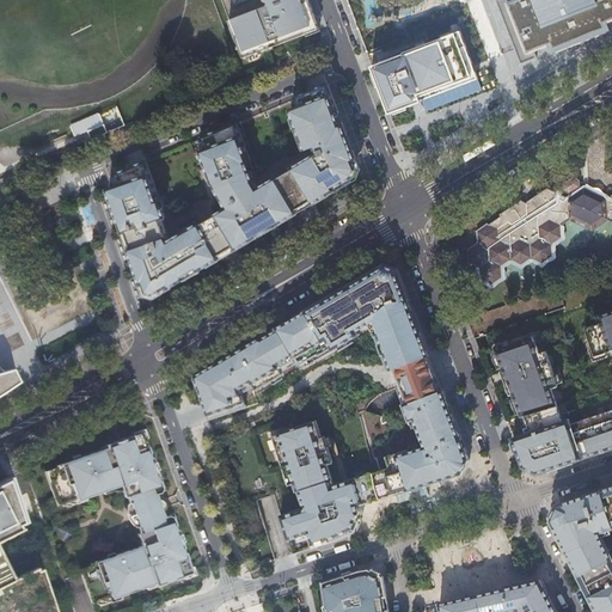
[(307,0),(221,0),(232,28),(244,59),(319,30),(307,0)]
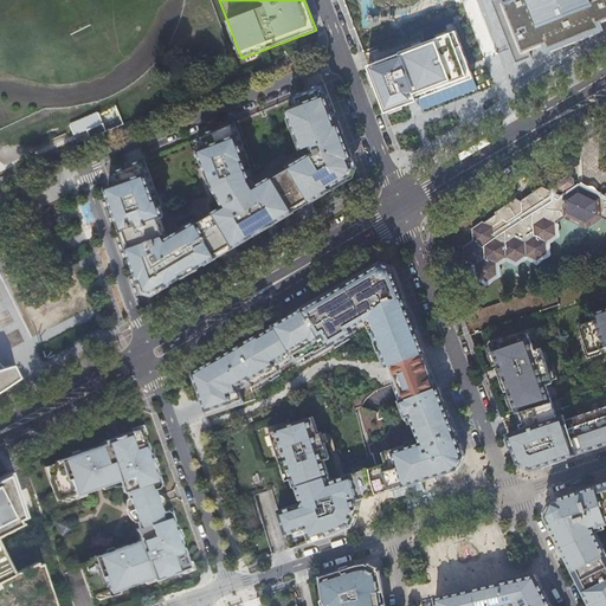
[(605,0),(491,0),(516,63),(533,57),(529,50),(547,43),(549,49),(601,27),(599,23),(605,19),(605,0)]
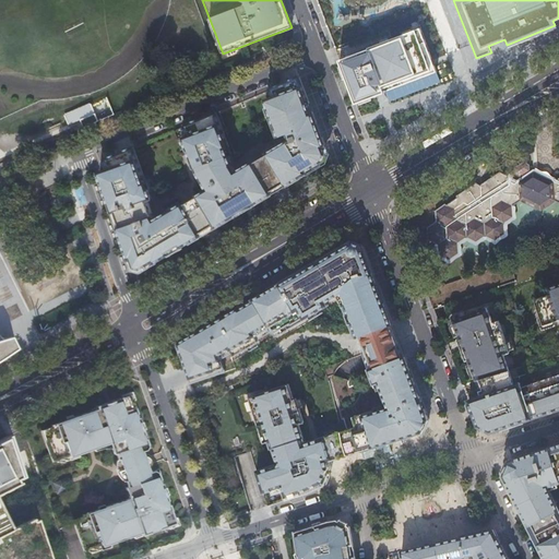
[(417,22),(339,51),(355,95),(423,69),(433,66),(417,22)]
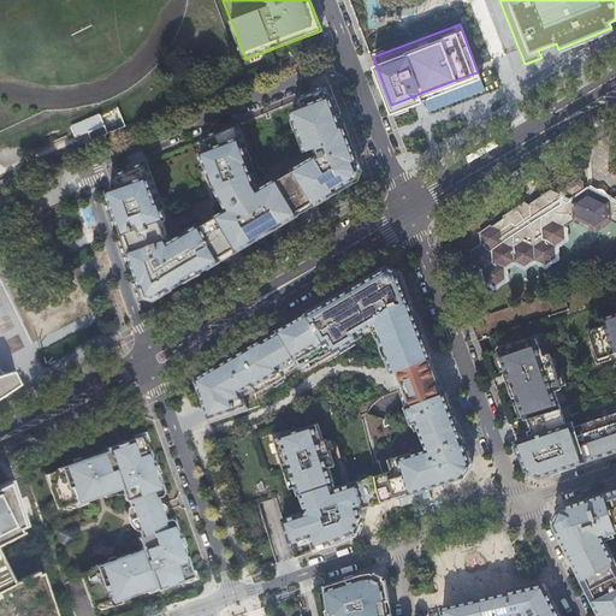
[(167,218),(147,163),(116,176),(110,190),(148,298),(153,300),(221,259),(220,256),(236,248),(237,249),(300,213),(298,211),(312,203),(313,203),(314,202),(315,203),(363,176),(330,86),(300,99),(303,107),(294,111),(297,118),(295,118),(308,152),(319,147),(323,157),(320,159),(318,157),(295,170),(296,170),(279,179),(260,190),(255,182),(248,163),(253,161),(238,124),(205,138),(209,150),(202,153),(214,185),(217,185),(218,190),(229,209),(218,215),(218,217),(202,226),(201,225),(171,243),(167,238),(161,220),(167,218)]
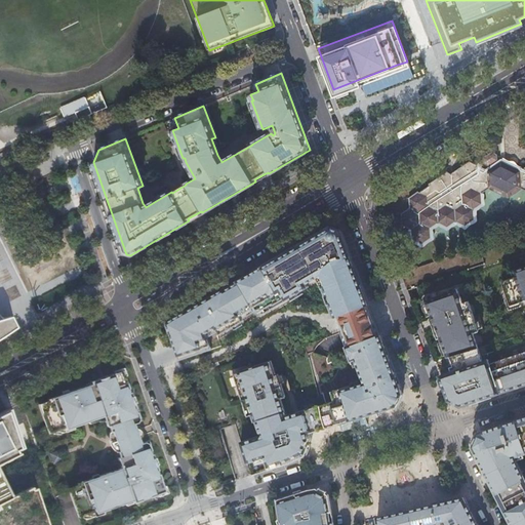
[(64,116),(77,112),(78,118),(91,114),(87,97),(61,106),(64,116)]
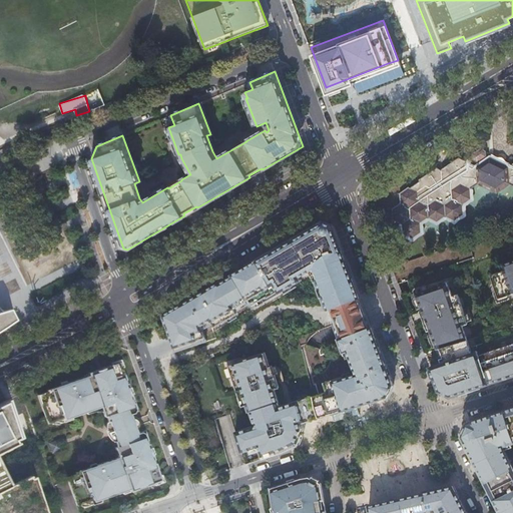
[(435,178),(434,168),(417,180),(416,183),(407,188),(406,187),(397,194),(397,204),(389,209),(390,220),(397,224),(399,225),(400,234),(410,239),(419,233),(418,223),(425,218),(434,222),(443,216),(452,221),(460,215),(459,205),(469,198),(468,188),(475,183),(494,192),(509,183),(512,185),(512,160),(508,164),(495,158),(484,153),(470,163),(454,155),(453,155),(437,167),(437,170),(438,177),(435,178)]
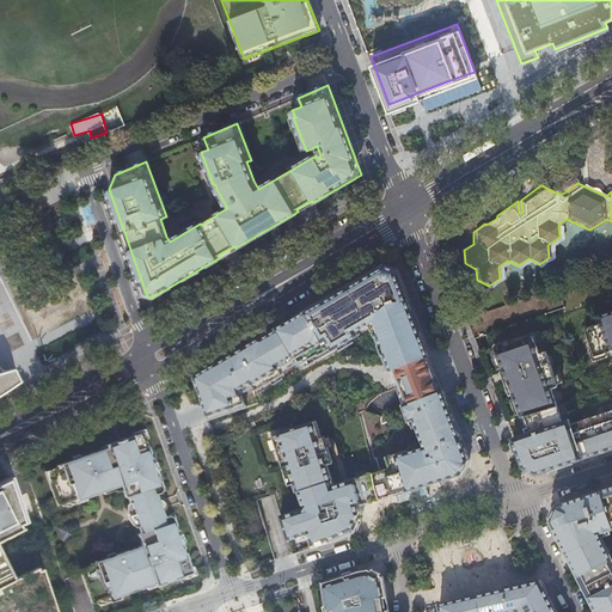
[(262,337),(195,377),(209,420),(246,407),(242,393),(254,386),(256,390),(283,373),(282,371),(280,367),(294,359),(297,362),(298,365),(313,356),(316,360),(359,334),(356,330),(369,323),(375,319),(380,332),(378,334),(379,335),(383,344),(385,343),(389,352),(386,353),(392,369),(396,368),(427,356),(430,354),(396,269),(384,264),(276,329),(276,330),(262,338),(262,337)]
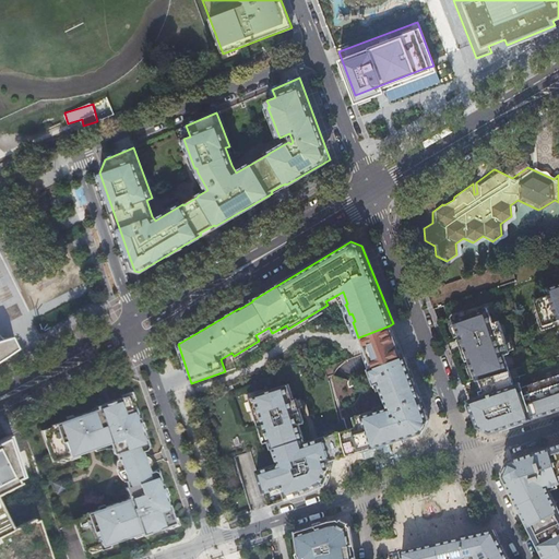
[(558,282),(547,287),(547,288),(548,288),(549,294),(535,299),(544,325),(558,320),(558,282)]
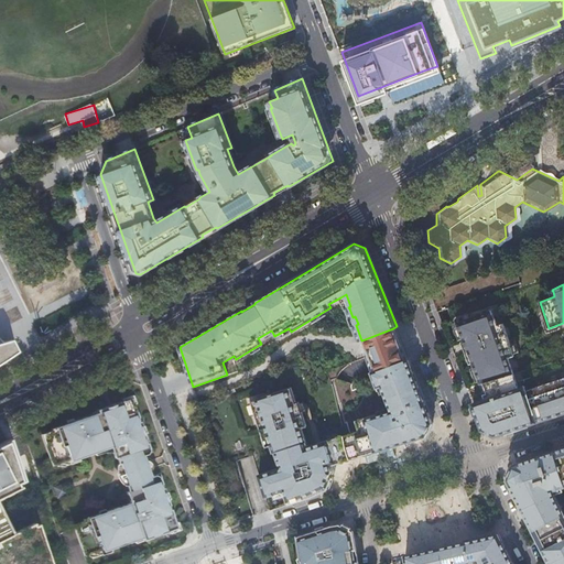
[(346,294),(340,297),(348,308),(349,308),(348,307),(350,306),(346,294)]
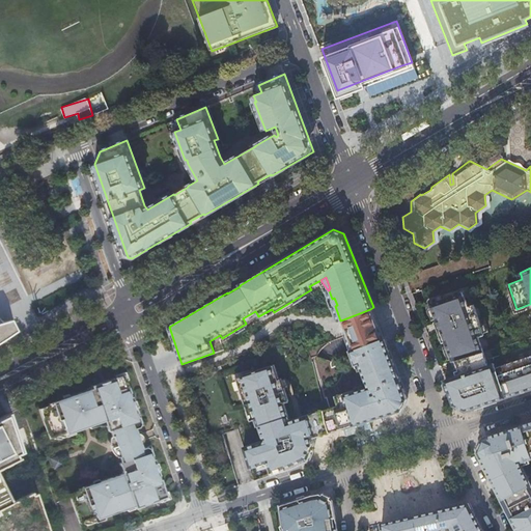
[(452,361),(482,352),(478,337),(484,335),(474,304),(468,306),(463,292),(431,303),(430,303),(429,304),(437,320),(440,330),(446,346),(449,345),(451,350),(448,351),(452,361)]
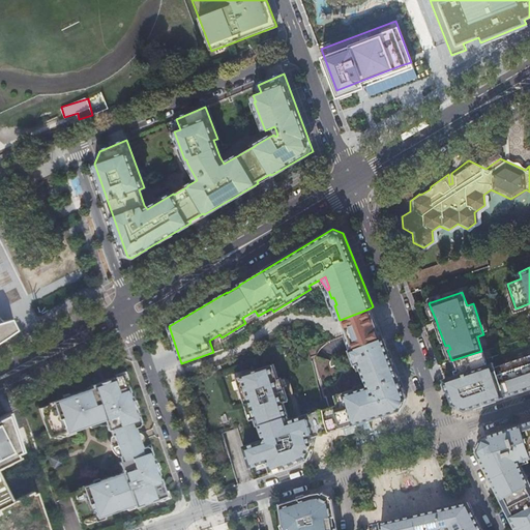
[(337,404),(324,409),(329,431),(401,409),(404,404),(407,398),(384,337),(381,339),(372,313),(370,308),(343,319),(345,324),(354,348),(351,350),(355,363),(359,362),(367,386),(356,389),(355,388),(335,394),(337,404)]
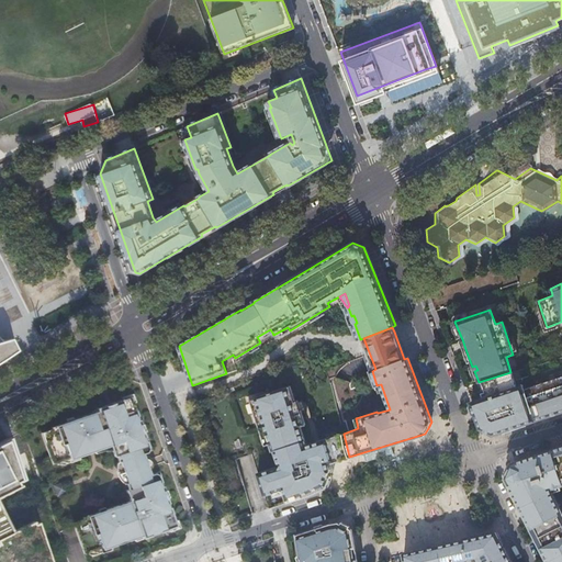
[(270,329),(257,337),(259,340),(272,333),(270,329)]
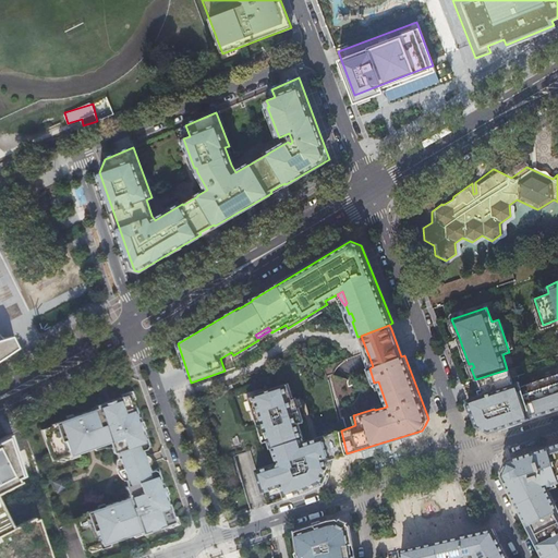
[(0,358),(9,353),(16,348),(11,336),(1,338),(0,336),(0,358)]
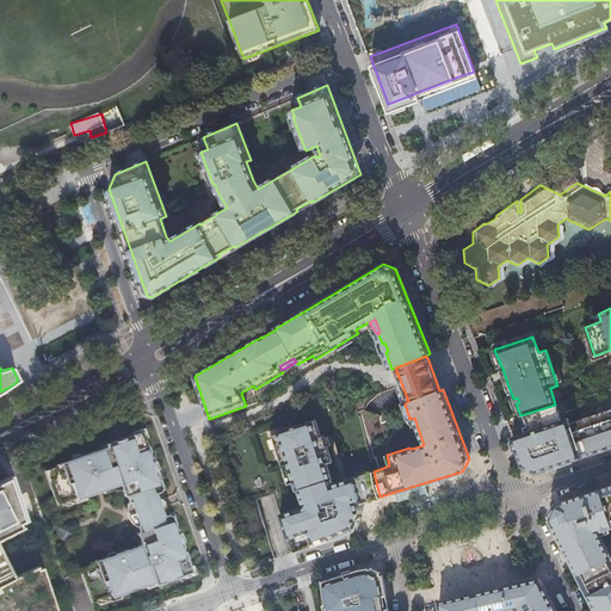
[(562,425),(555,405),(520,415),(526,432),(512,437),(523,466),(536,471),(610,446),(610,409),(562,425)]
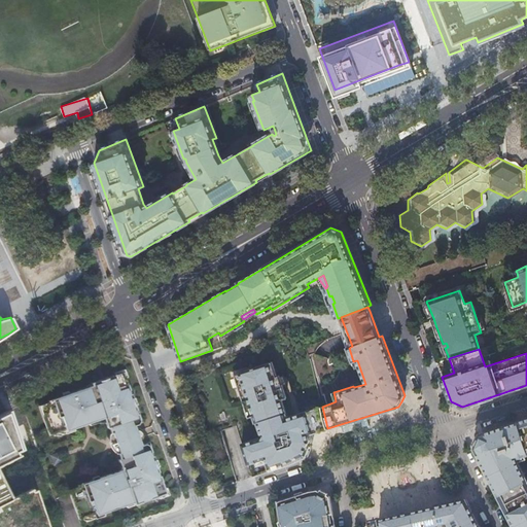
[(291,464),(306,458),(313,442),(310,434),(327,428),(322,407),(287,418),(281,399),(286,398),(279,376),(277,377),(272,362),(236,374),(246,407),(250,406),(260,437),(242,444),(248,465),(266,459),(270,471),(273,470),(274,470),(274,469),(291,464)]
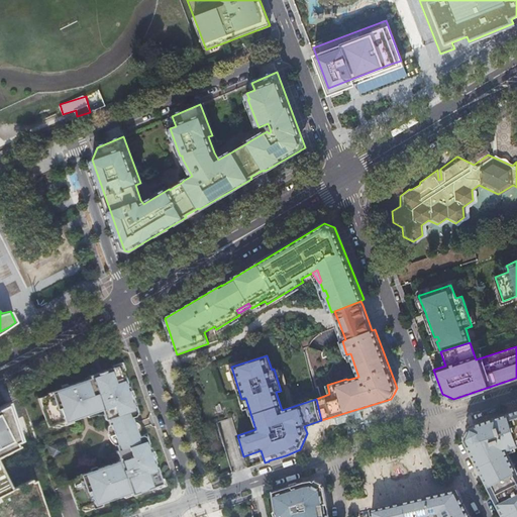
[(77,478),(67,482),(68,485),(77,510),(94,504),(94,506),(130,494),(131,495),(163,483),(145,437),(139,440),(129,414),(136,411),(119,366),(88,376),(89,378),(76,383),(46,393),(46,395),(37,398),(47,426),(64,421),(65,423),(101,410),(105,420),(106,419),(108,425),(110,424),(117,444),(115,444),(117,450),(115,450),(119,460),(76,477),(77,478)]
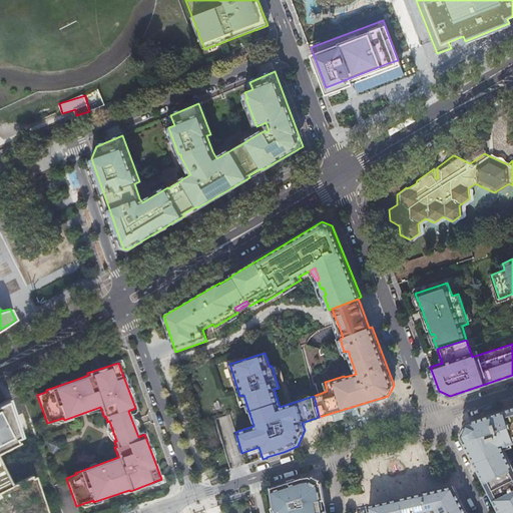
[(0,464),(3,463),(27,451),(25,448),(27,448),(9,402),(0,407),(0,464)]
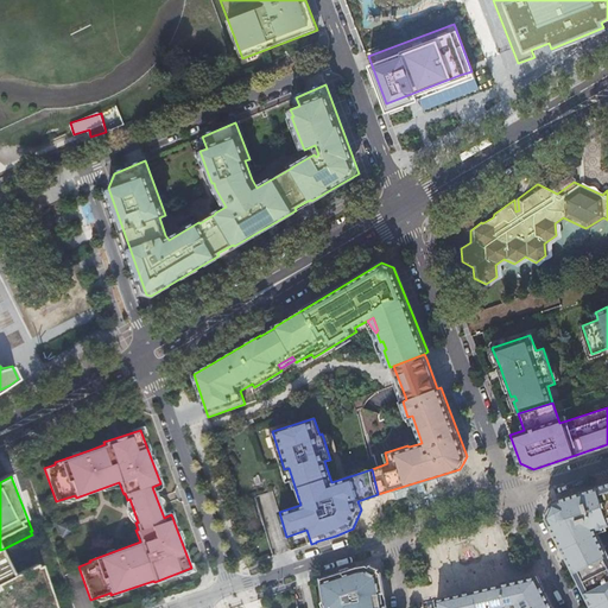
[(594,607),(607,607),(607,482),(552,500),(546,515),(594,607)]
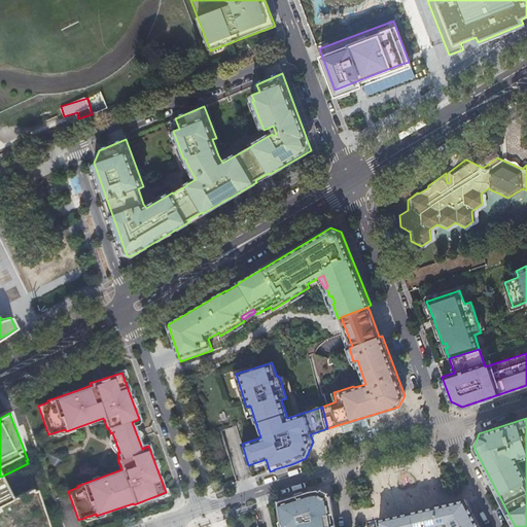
[(61,452),(51,455),(55,464),(64,461),(61,452)]
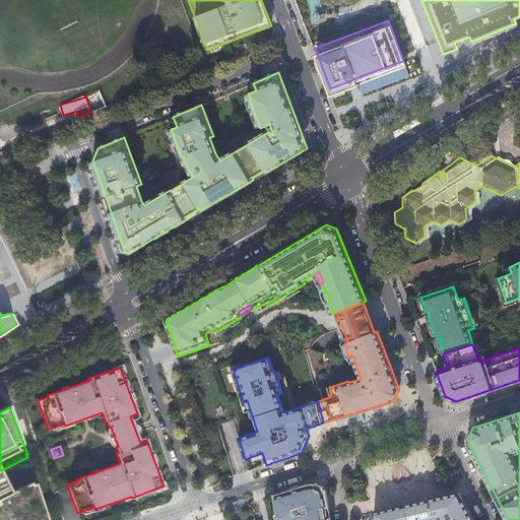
[(3,469),(0,470),(0,500),(15,493),(3,469)]
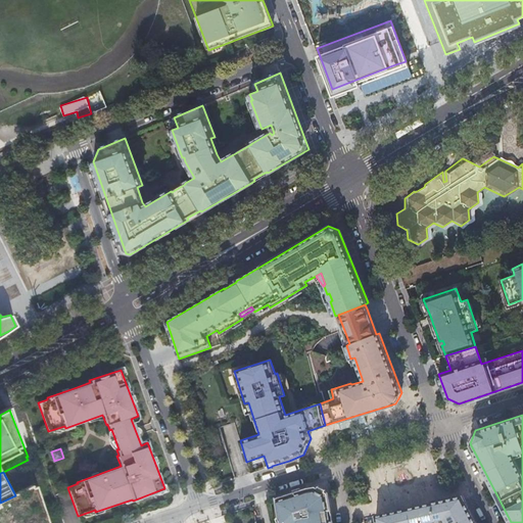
[(0,522),(53,522),(39,483),(15,495),(0,503),(0,522)]
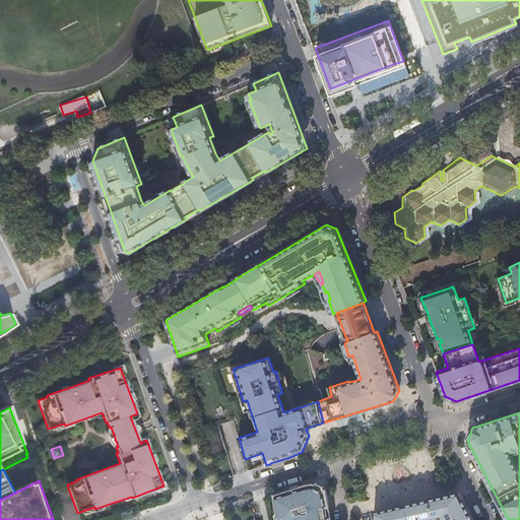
[(66,481),(52,486),(54,493),(68,488),(67,484),(66,481)]
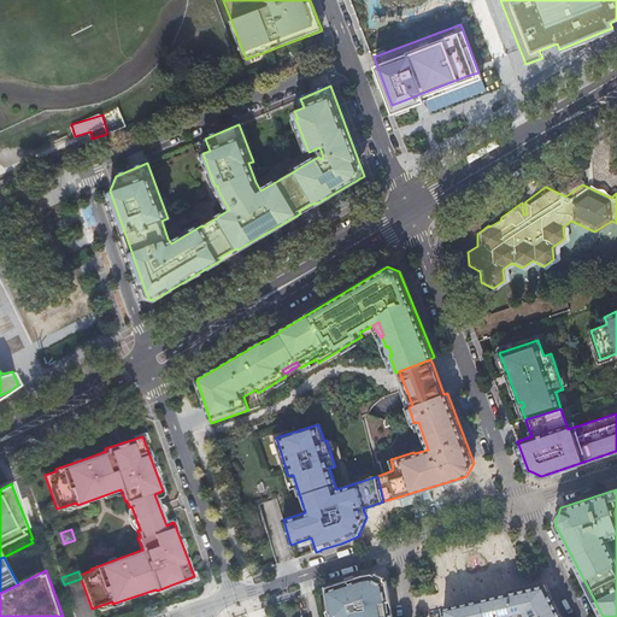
[(362,576),(325,588),(329,616),(339,616),(341,616),(347,616),(392,616),(387,582),(372,574),(362,576)]
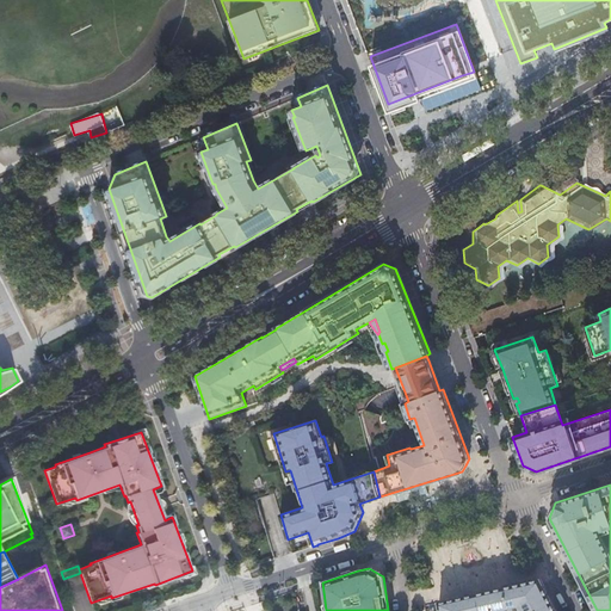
[(439,603),(439,610),(555,610),(539,579),(439,603)]
